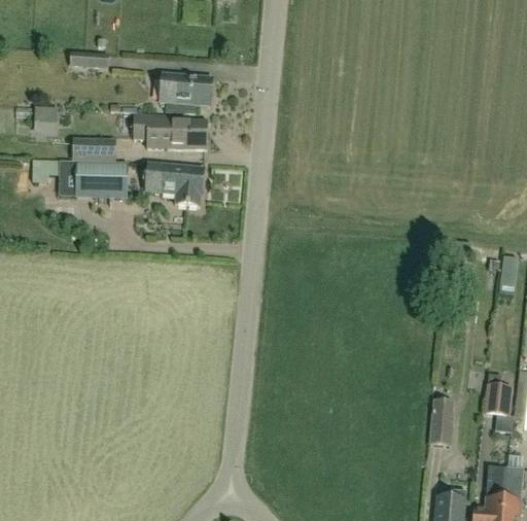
[(192,31),(190,44),(218,47),(219,34),(192,31)]
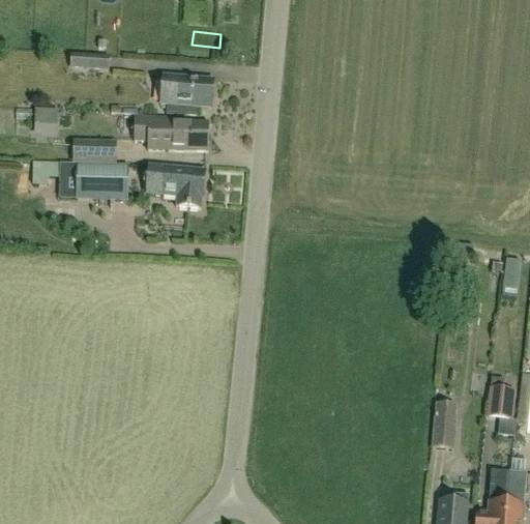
[(109,53),(70,51),(70,65),(109,67),(109,53)]
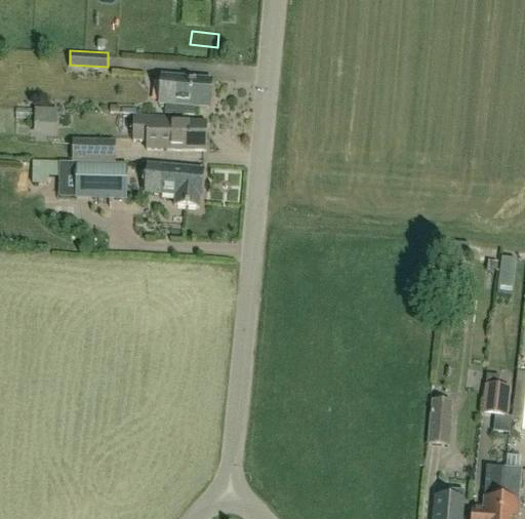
[(212,76),(162,71),(160,100),(209,105),(212,76)]
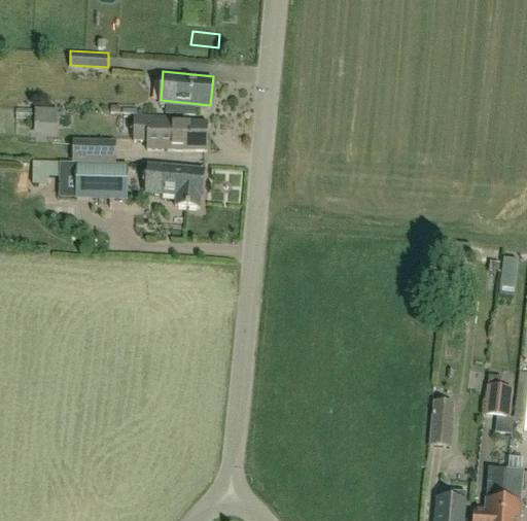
[(58,107),(33,105),(32,119),(57,120),(58,107)]
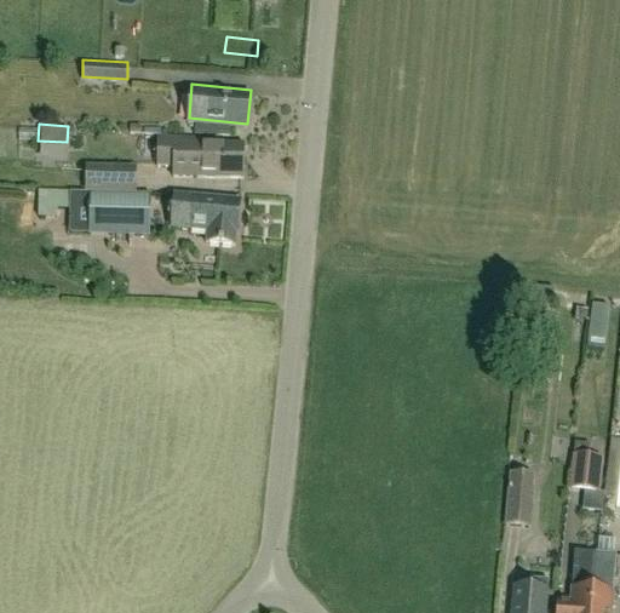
[(242,173),(244,139),(173,138),(173,131),(158,131),(158,162),(173,162),(173,167),(202,168),(202,173),(242,173)]
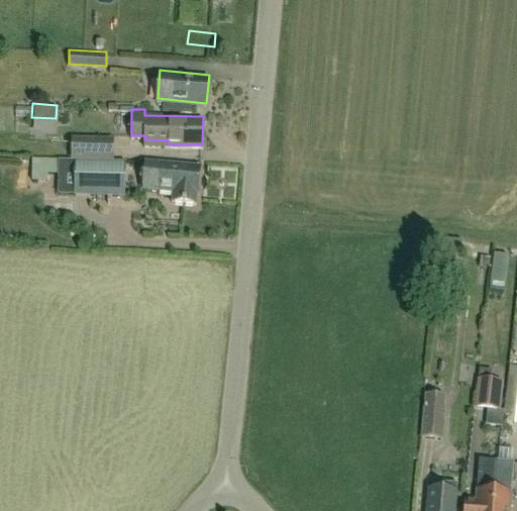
[(113,135),(71,134),(70,157),(75,157),(113,158),(113,135)]
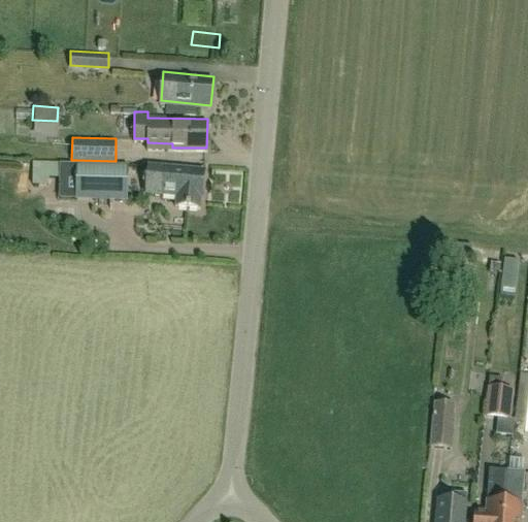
[(128,162),(60,160),(59,194),(76,195),(76,190),(110,191),(110,175),(127,175),(128,162)]
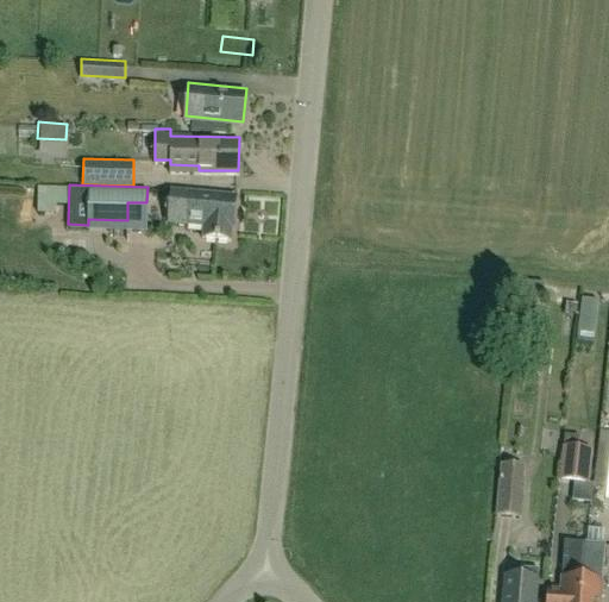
[(236,201),(237,194),(170,189),(168,220),(205,223),(205,231),(232,233),(234,201),(236,201)]
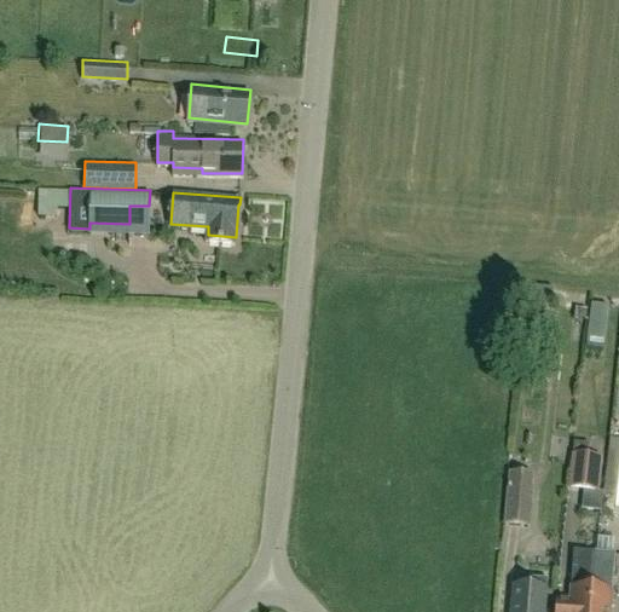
[(585,339),(602,341),(608,307),(591,304),(585,339)]
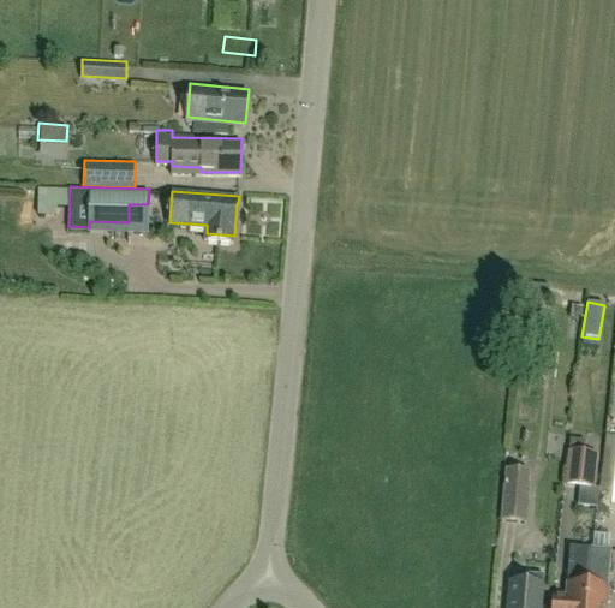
[(529,365),(527,376),(542,379),(543,368),(529,365)]
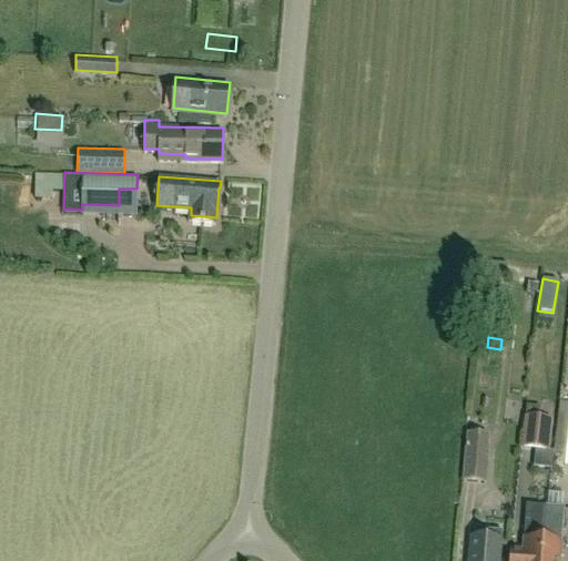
[(525,414),(524,412),(520,444),(549,447),(553,417),(539,415),(540,403),(526,401),(525,414)]
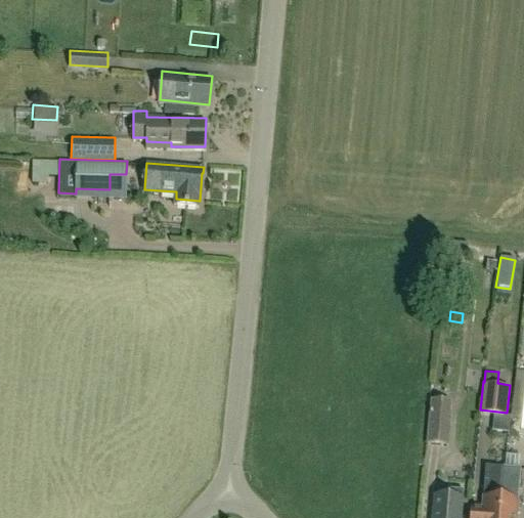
[(448,443),(451,409),(449,409),(450,398),(430,396),(426,440),(448,443)]
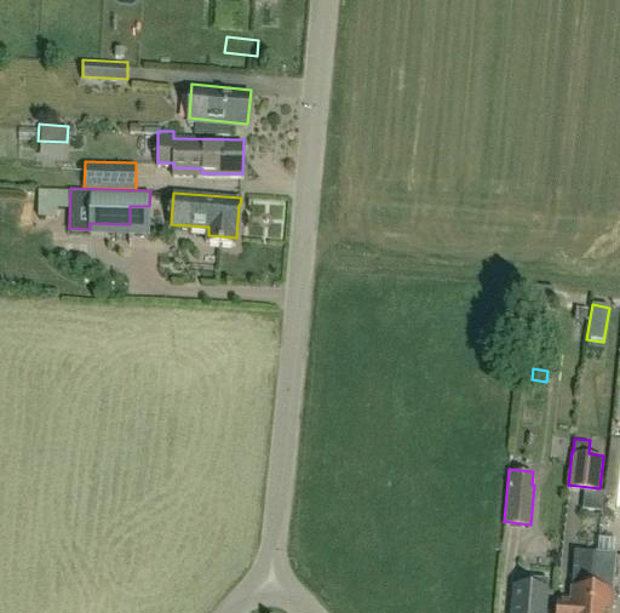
[(568,612),(589,612),(595,555),(596,548),(574,546),(568,612)]
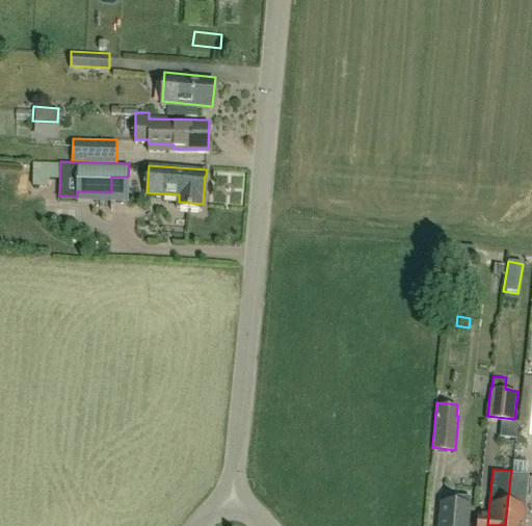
[(522,476),(510,476),(505,525),(523,525),(526,490),(521,490),(522,476)]
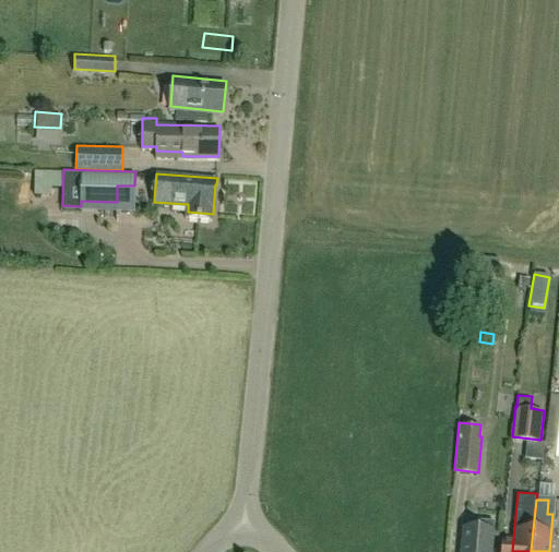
[(490,551),(495,518),(480,517),(479,526),(463,525),(460,551),(490,551)]
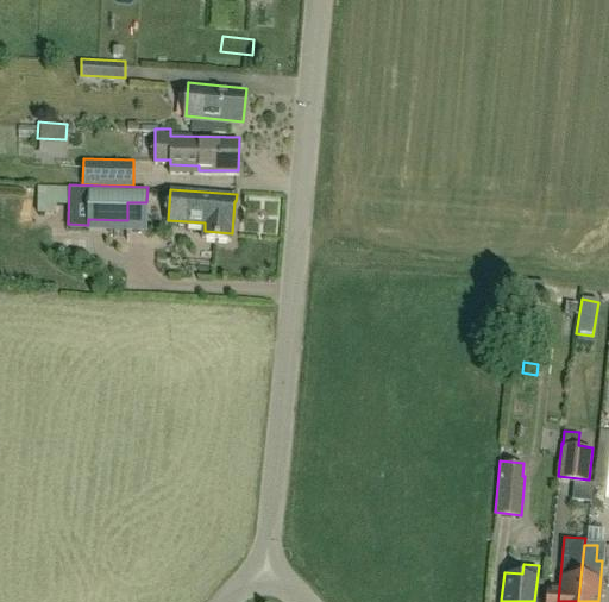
All buildings are outlined.
